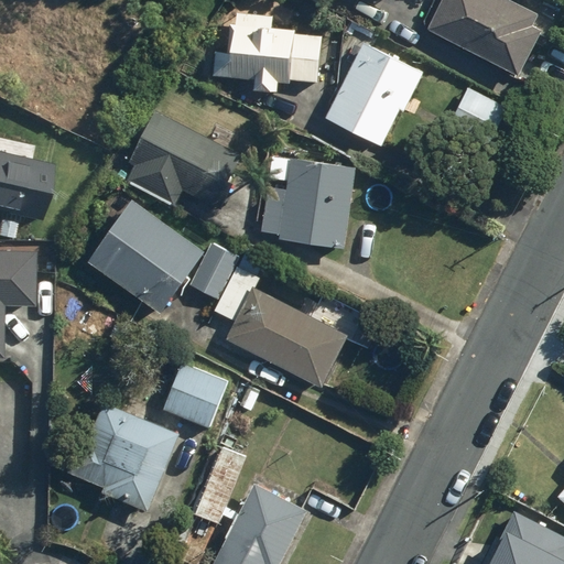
[(533,26),(538,18),(551,24),(561,4),(552,0),(517,0),(514,3),(508,0),(443,0),(427,31),(518,77),(541,31),(533,26)]
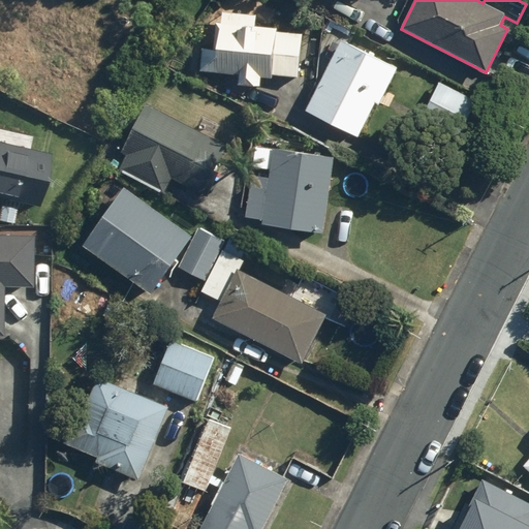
[(210,73),(238,74),(238,85),(261,86),(261,80),(273,81),(273,76),(301,78),(303,30),(256,28),(256,14),(222,13),(222,23),(216,23),(215,49),(209,49),(208,73),(210,73)]
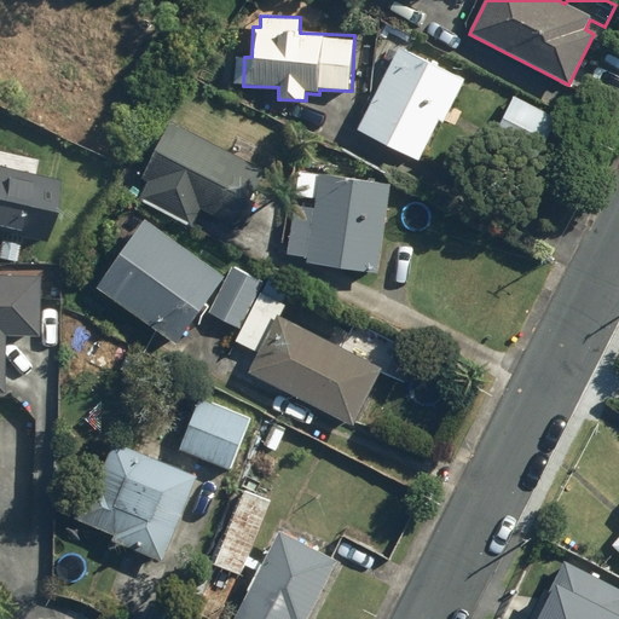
[(467,81),(462,79),(400,47),(358,129),(421,162),(440,122),(445,125),(467,81)]
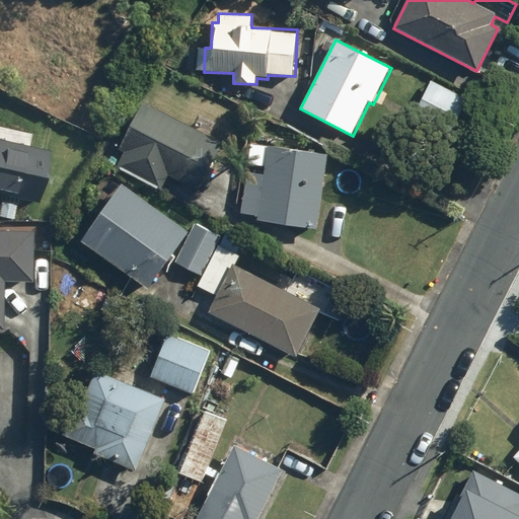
[(431,82),(415,110),(451,130),(466,101),(431,82)]
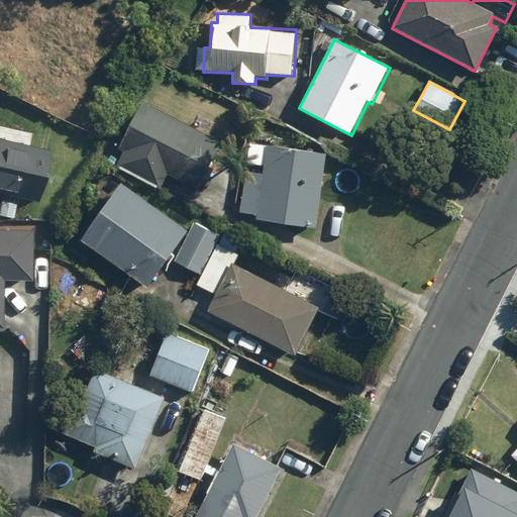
[(111,167),(161,191),(168,177),(205,195),(217,169),(212,166),(224,141),(142,102),(111,167)]
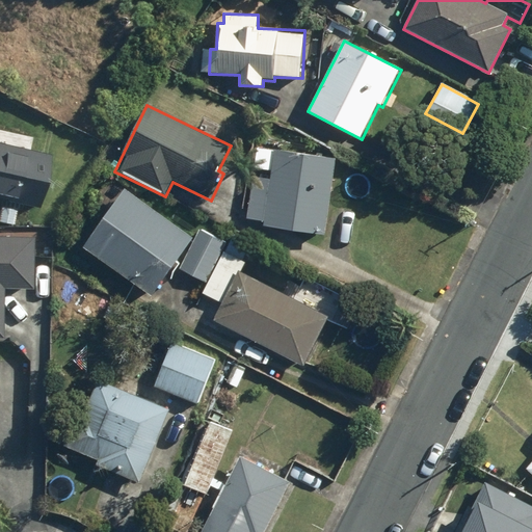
[(0,144),(0,201),(37,209),(49,155),(0,144)]
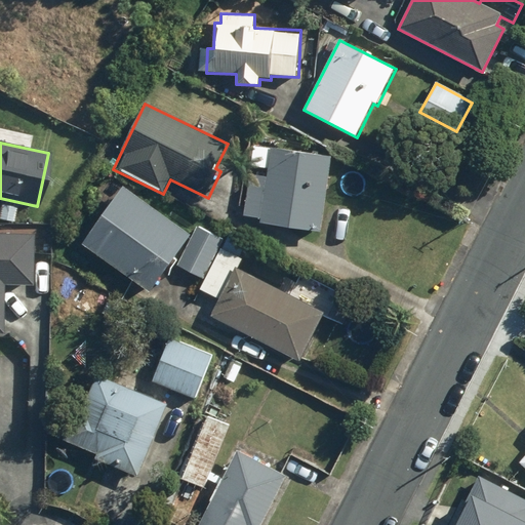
[(252,148),(245,217),(260,219),(259,225),(323,231),(330,156),(252,148)]
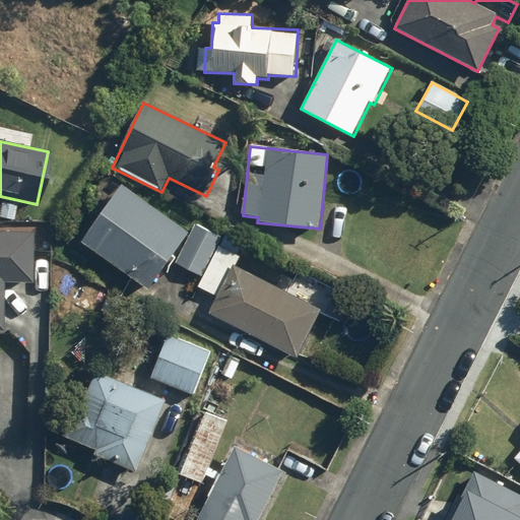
[(123,185),(81,242),(148,290),(190,234),(123,185)]
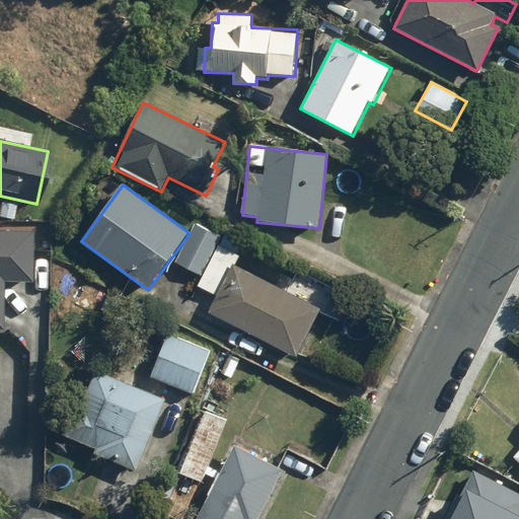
[(201,277),(220,236),(197,225),(177,266),(201,277)]
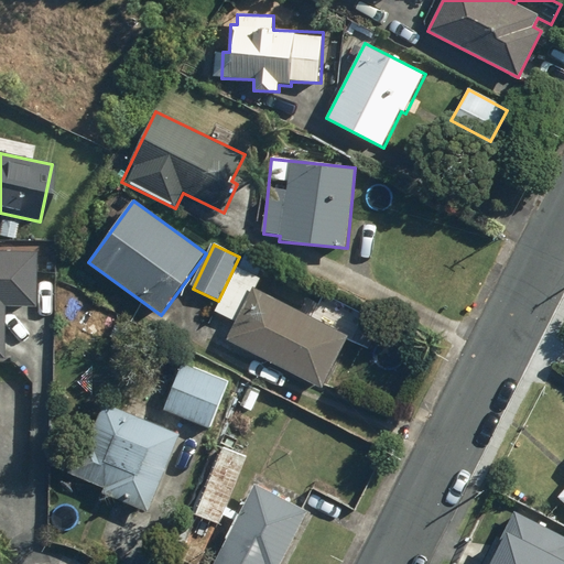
[(7,252),(0,251),(0,359),(1,359),(2,307),(33,308),(34,253),(7,252)]
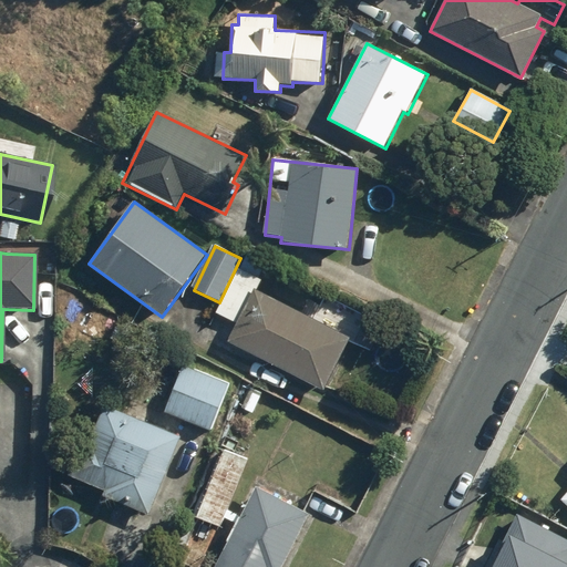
[(228,342),(322,392),(350,338),(256,289),(228,342)]
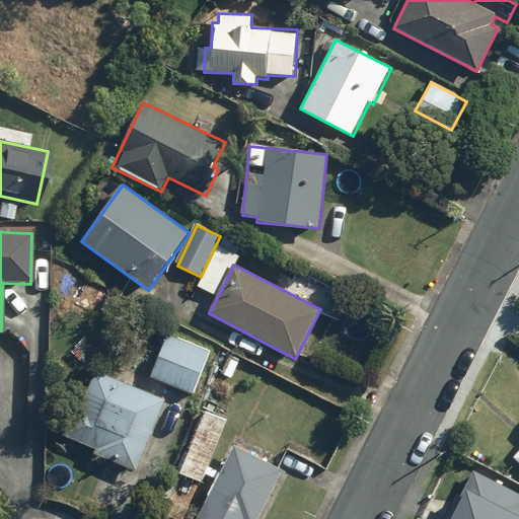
[(168,334),(151,377),(194,394),(211,352),(168,334)]
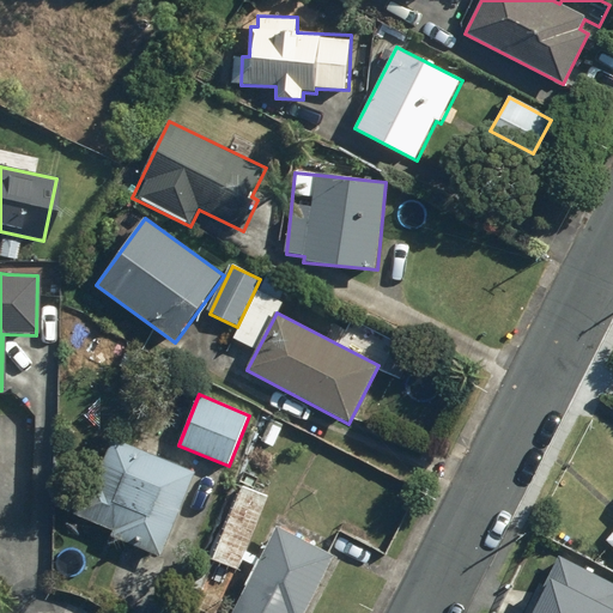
[(114,436),(79,516),(113,530),(110,536),(162,559),(198,472),(114,436)]
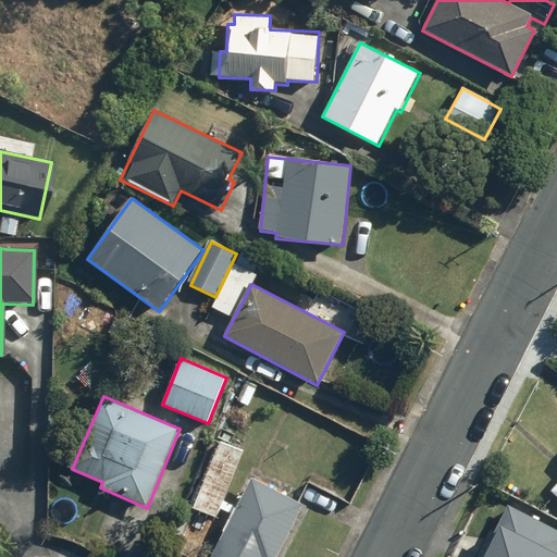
[(192,506),(217,516),(244,453),(220,442),(192,506)]
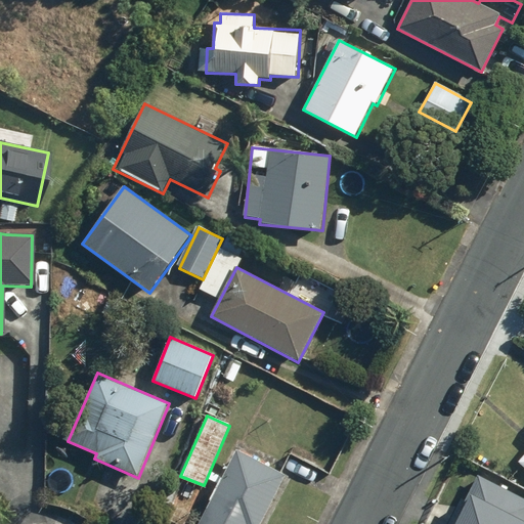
[(203,523),(261,523),(286,478),(239,453),(203,523)]
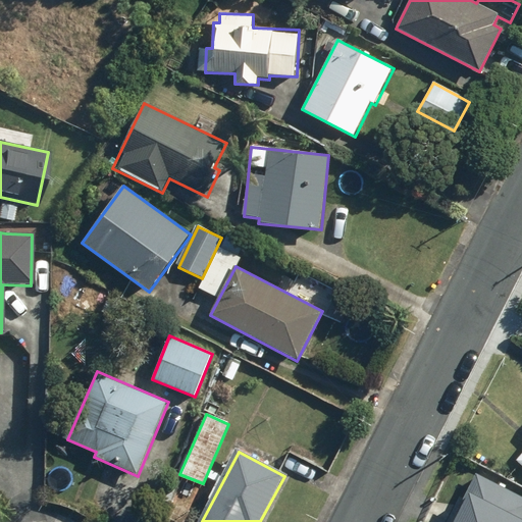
[(451,521),(521,521),(521,498),(473,476),(451,521)]
